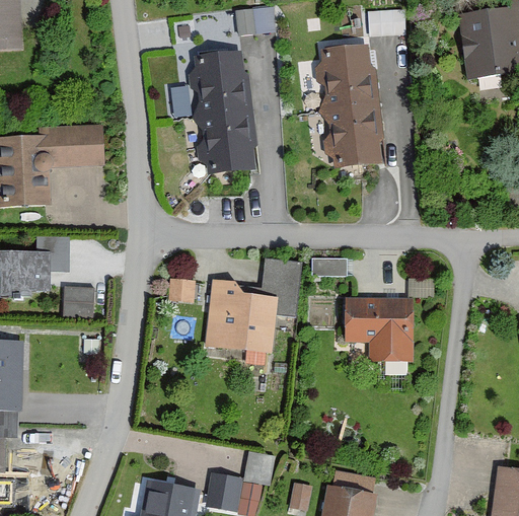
[(18,42),(17,0),(0,0),(0,49),(4,49),(4,42),(18,42)]
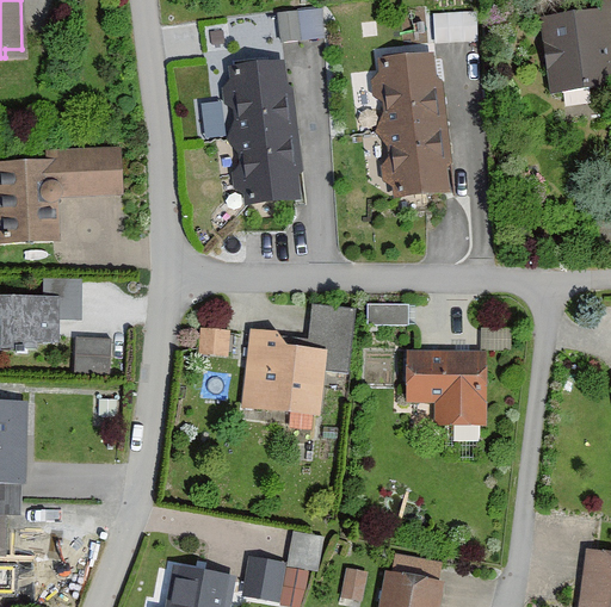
[(597,0),(599,10),(539,19),(550,95),(610,86),(610,0),(597,0)]
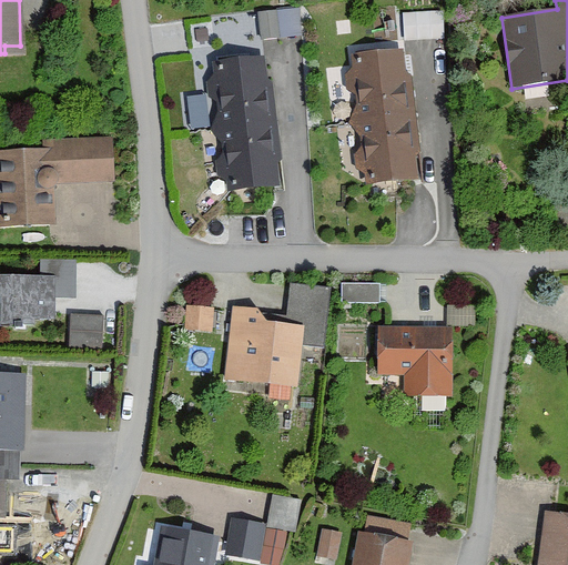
[(406,6),(406,33),(446,32),(446,4),(406,6)]
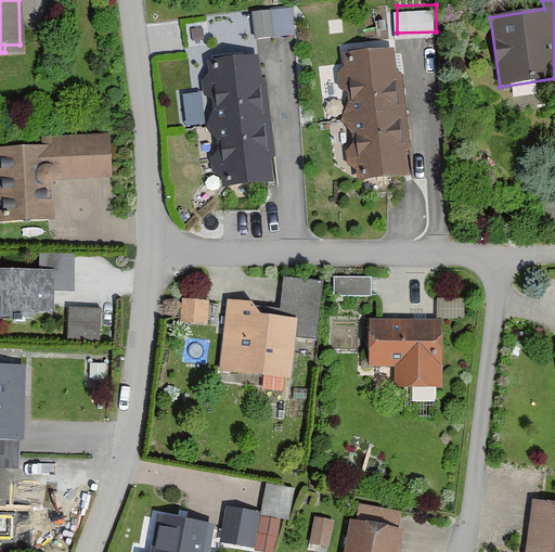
[(292,31),(287,8),(254,14),(258,38),(292,31)]
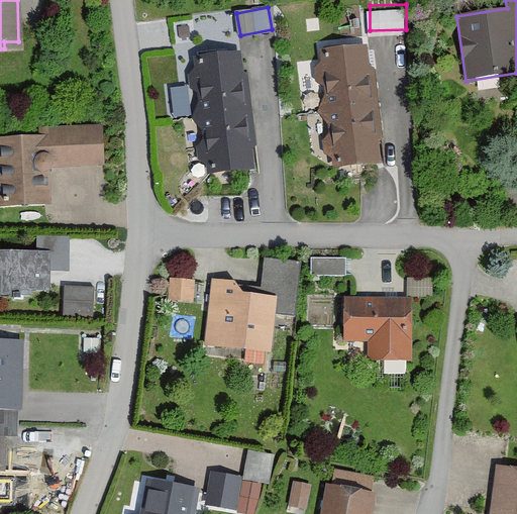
[(320,143),(327,158),(347,157),(348,166),(375,165),(375,163),(382,162),(381,141),(382,141),(376,71),(372,71),(370,47),(322,50),(323,64),(314,72),(314,78),(325,83),(325,98),(318,110),(328,121),(328,130),(320,143)]
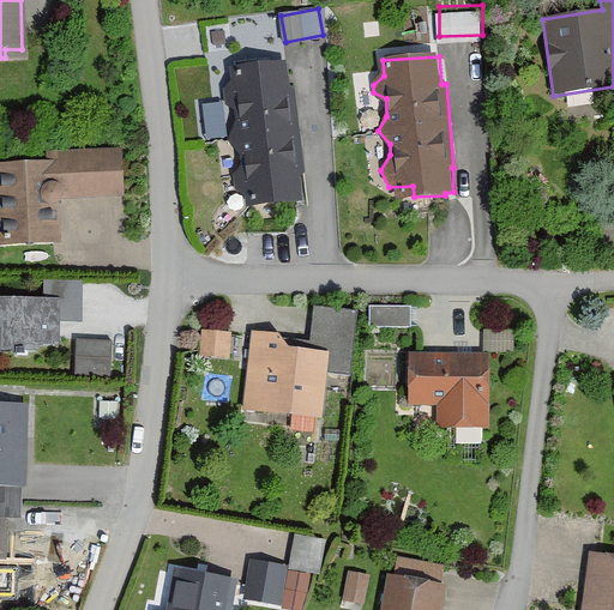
[(230,177),(239,194),(263,192),(264,204),(295,203),(295,200),(304,199),(302,175),(304,175),(295,91),(290,92),(288,65),(233,67),(234,82),(223,92),(223,100),(236,106),(238,124),(228,138),(240,151),(240,162),(230,177)]
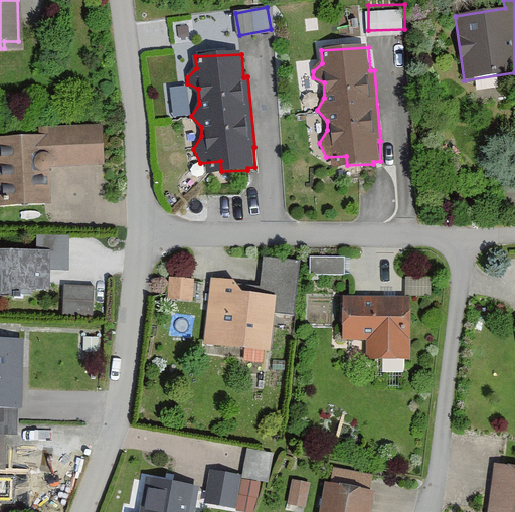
[(39,134),(0,135),(0,202),(51,201),(49,167),(103,165),(102,125),(39,127),(39,134)]
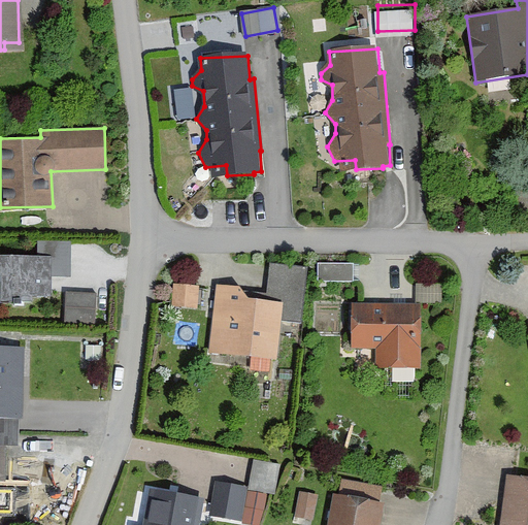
[(0,275),(4,276),(5,298),(36,297),(36,294),(53,294),(52,276),(70,275),(69,255),(0,256),(0,275)]
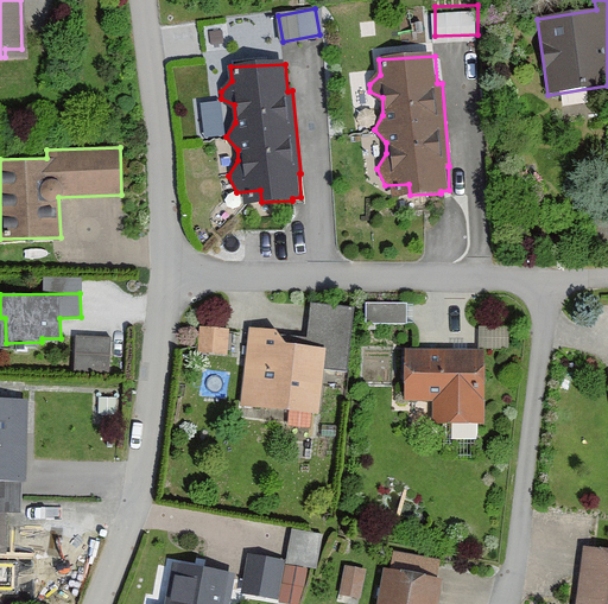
[(306,334),(282,331),(279,328),(248,324),(241,402),(322,409),(327,366),(347,368),(353,305),(309,302),(306,334)]
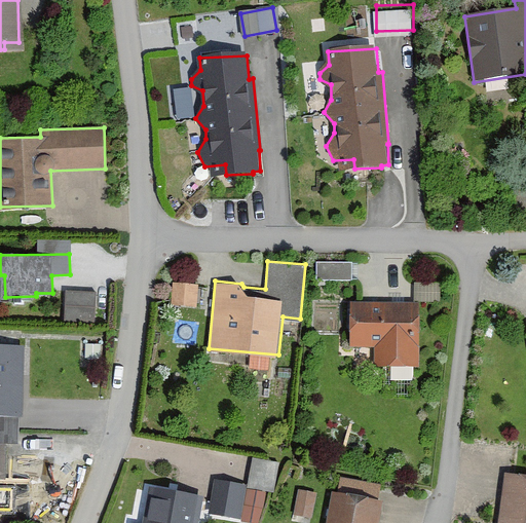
[(350,276),(350,262),(316,262),(316,276),(350,276)]
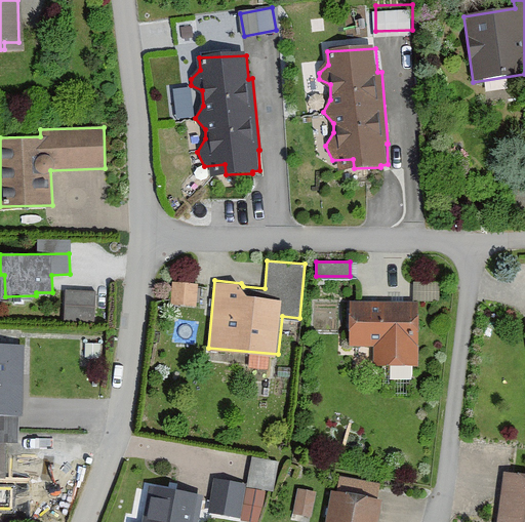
[(194,305),(195,281),(172,280),(171,304),(194,305)]
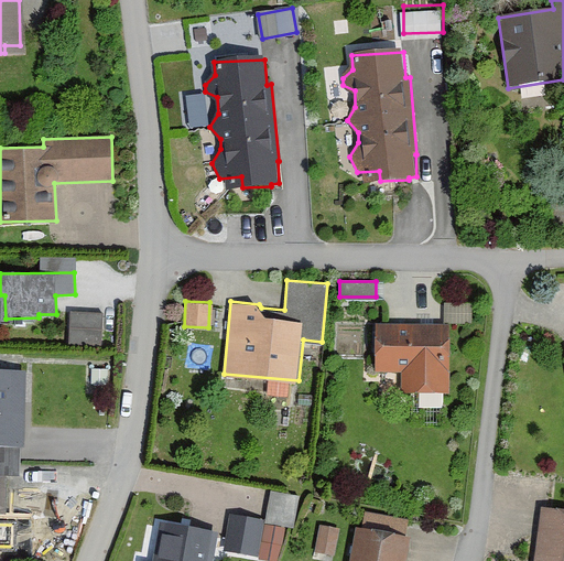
[(104,331),(105,306),(72,305),(71,330),(104,331)]
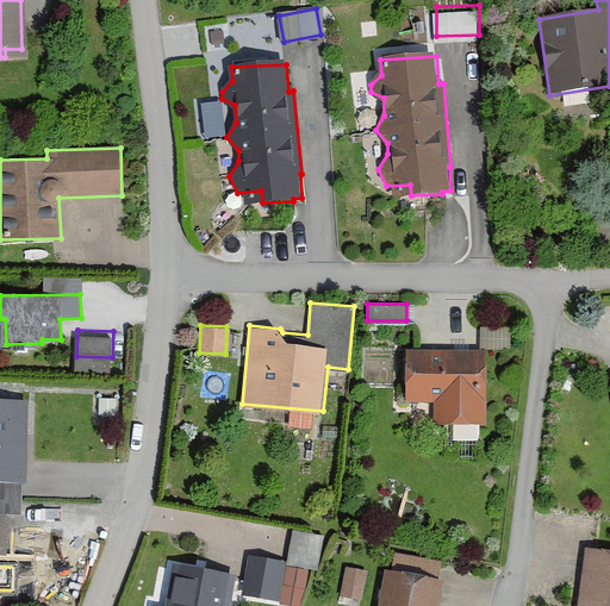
[(485,349),(408,349),(408,403),(436,403),(436,423),(484,423),(485,349)]
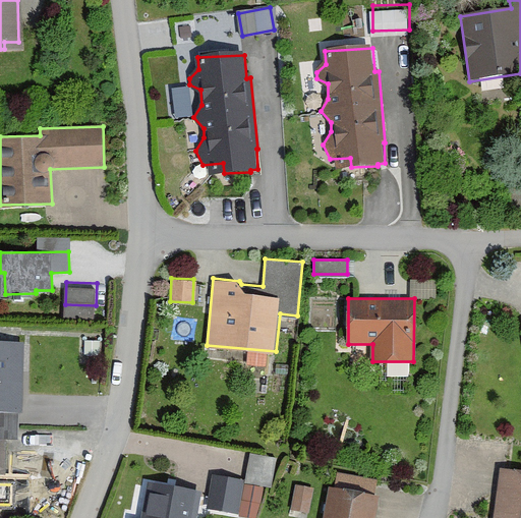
[(13,368),(14,342),(0,341),(0,482),(6,482),(7,441),(17,441),(18,411),(22,412),(23,368),(13,368)]
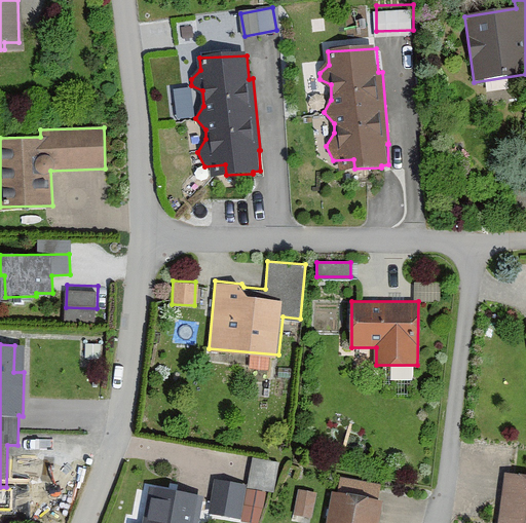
[(274,490),(278,461),(251,457),(247,486),(274,490)]
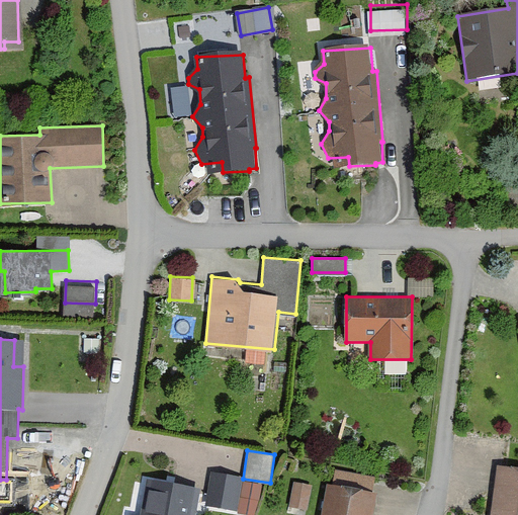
[(517,514),(517,468),(496,466),(490,514),(517,514)]
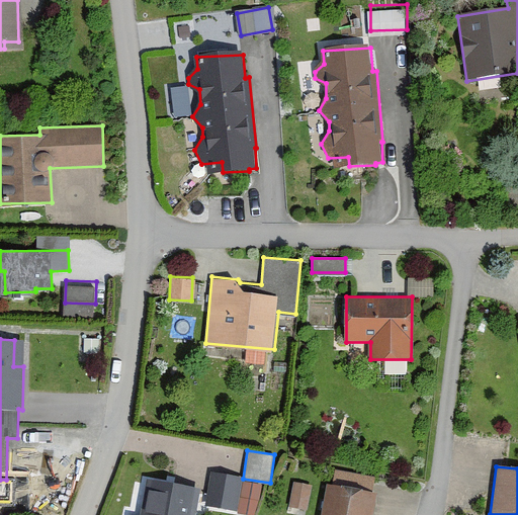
[(237,509),(241,477),(210,473),(206,505),(237,509)]
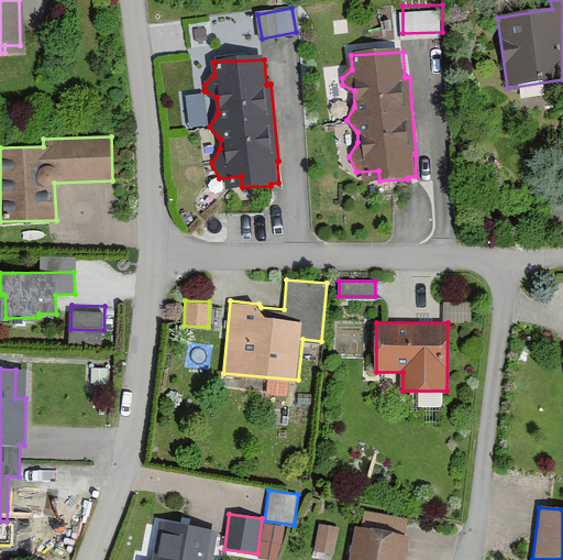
[(211,559),(216,531),(162,524),(157,559),(154,559),(141,558),(140,559),(211,559)]
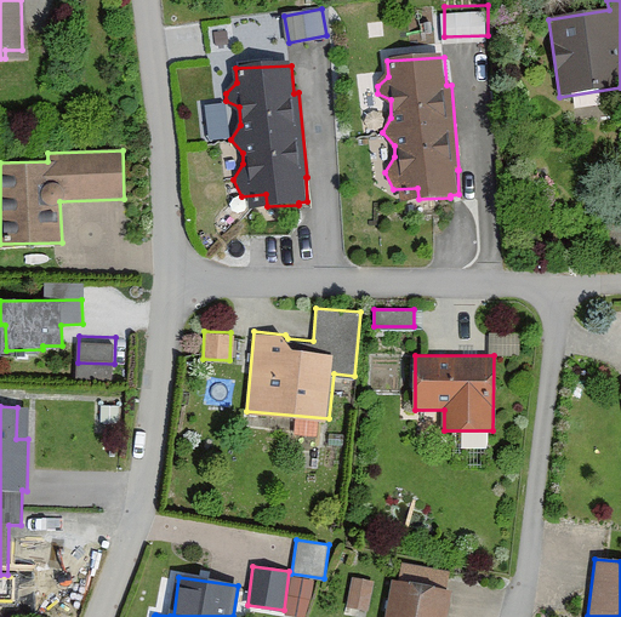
[(305,616),(311,581),(292,578),(288,615),(305,616)]
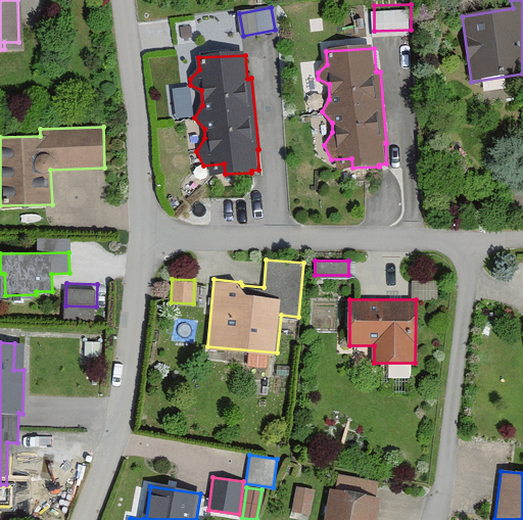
[(312,515),(314,489),(294,487),(292,513),(312,515)]
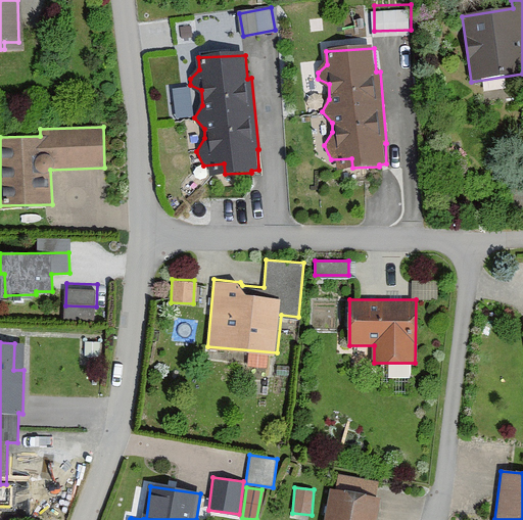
[(376,519),(381,500),(330,490),(324,519),(376,519)]
